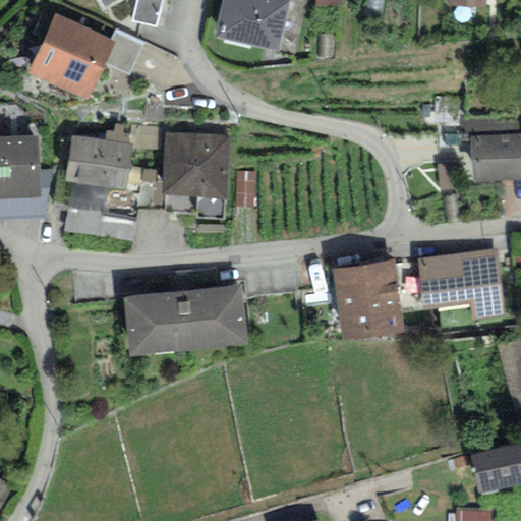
[(123,0),(135,0),(132,22),(156,27),(162,0),(95,0),(102,12),(123,0)]
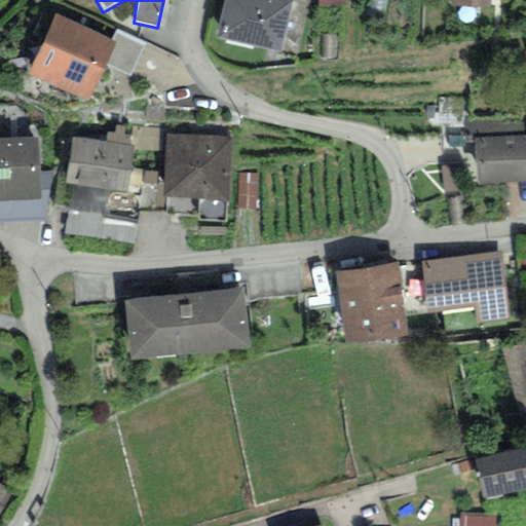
[(294,2),(284,0),(224,0),(216,37),(282,53),(294,2)]
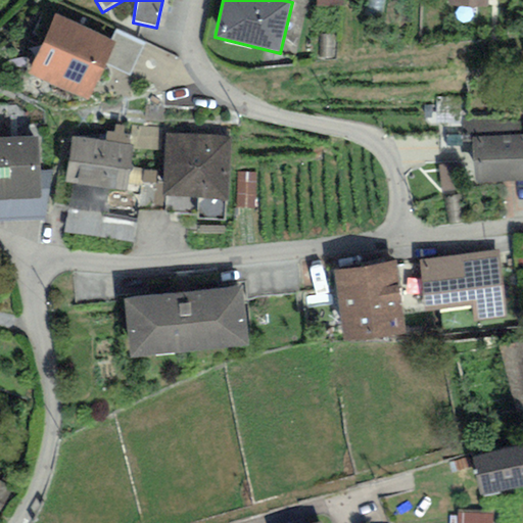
[(109,42),(55,15),(27,72),(88,101),(105,64),(115,44),(109,42)]
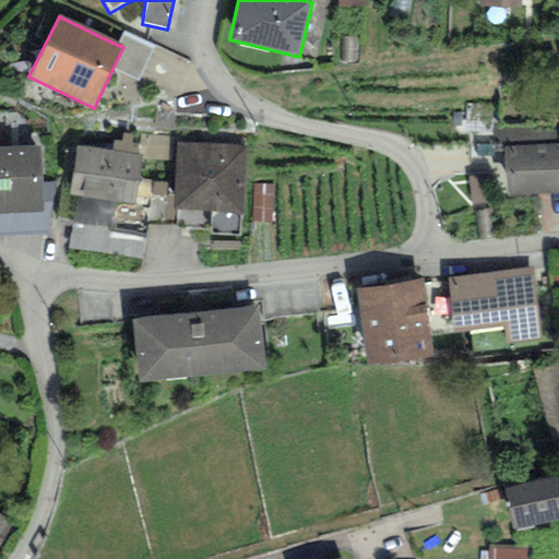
[(154,47),(123,32),(117,45),(123,47),(113,69),(139,81),(154,47)]
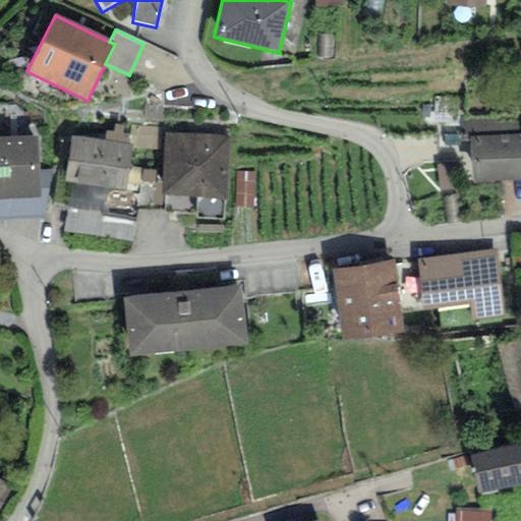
[(229,136),(165,133),(162,193),(226,197),(229,136)]
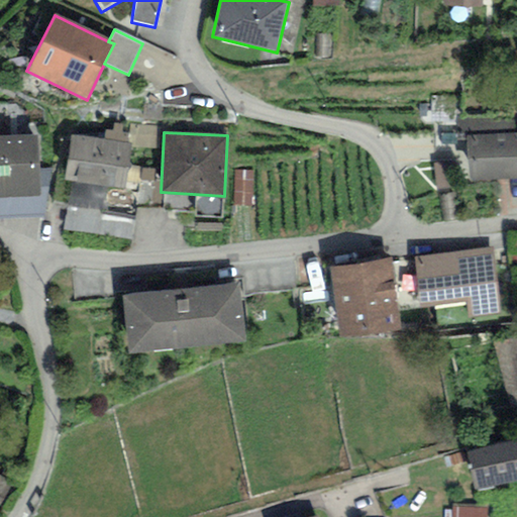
[(470,181),(516,179),(516,132),(468,135),(470,181)]
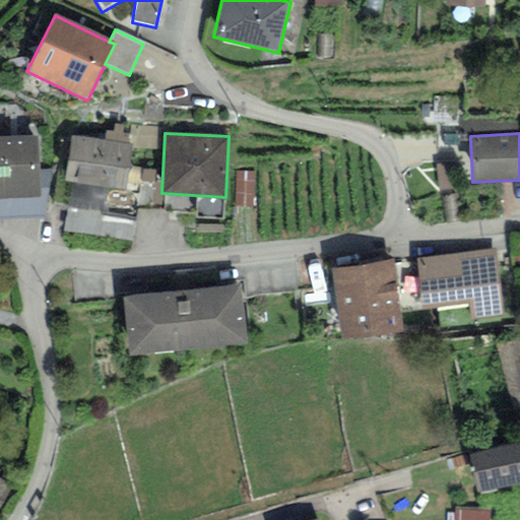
[(0,199),(41,197),(39,170),(37,135),(0,137),(0,199)]
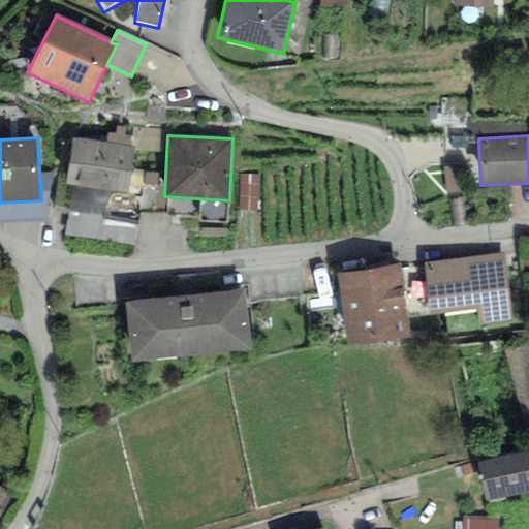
[(134,148),(72,137),(65,184),(72,185),(107,191),(127,193),(134,148)]
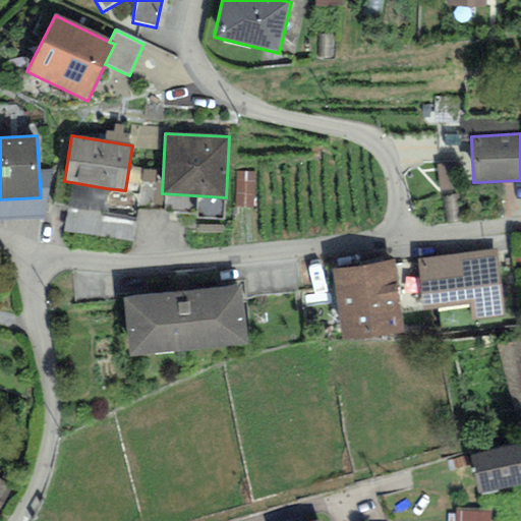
[(52,170),(39,170),(41,197),(0,199),(0,220),(44,219),(52,170)]
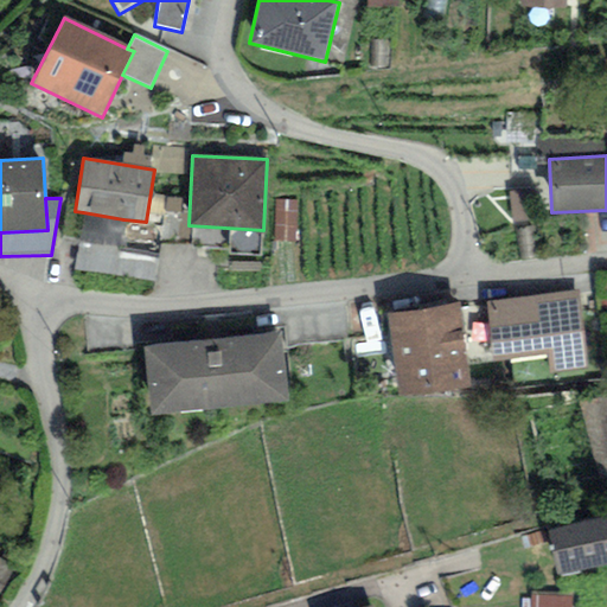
[(119,248),(123,219),(83,212),(75,269),(114,275),(119,248)]
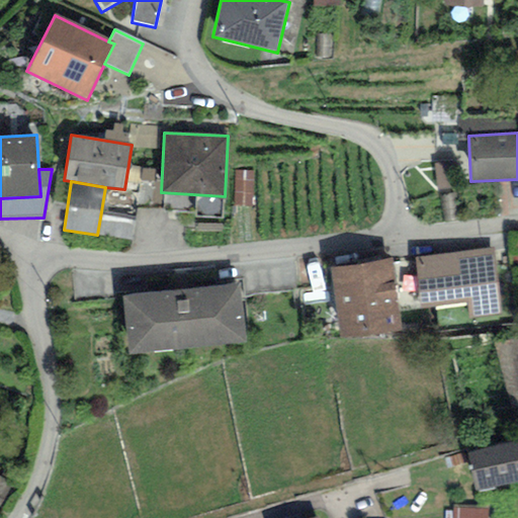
[(137,217),(101,211),(97,235),(134,241),(137,217)]
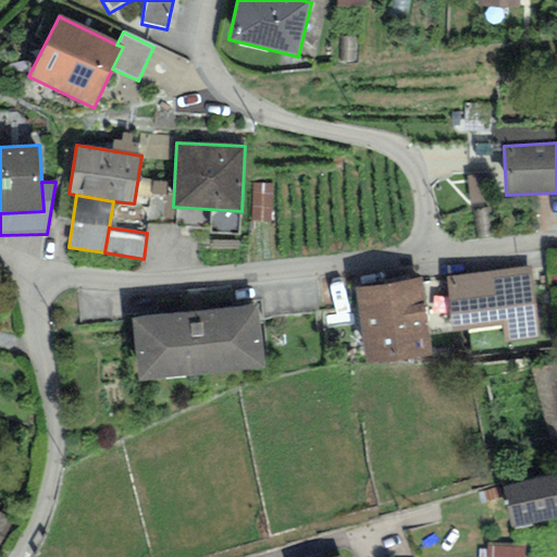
[(532,267),(445,276),(452,331),(500,325),(503,343),(540,338),(532,267)]
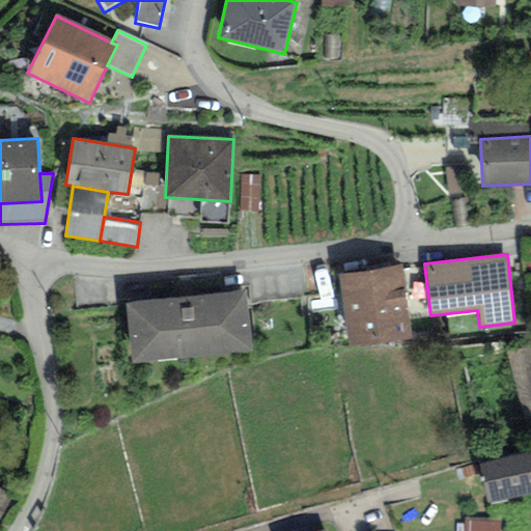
[(412,339),(400,263),(337,273),(348,348),(412,339)]
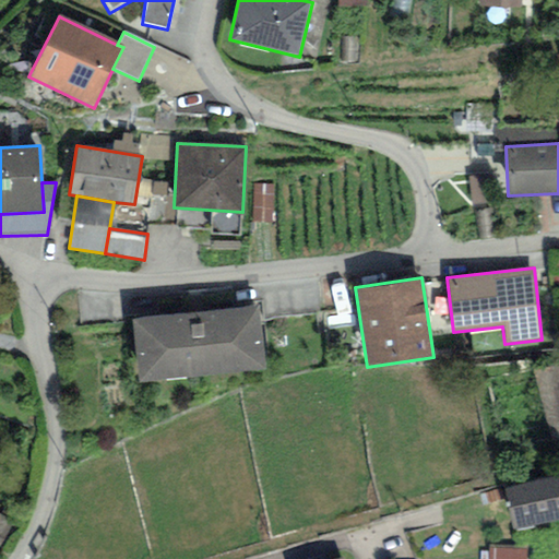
[(260,306),(132,319),(139,383),(266,371),(260,306)]
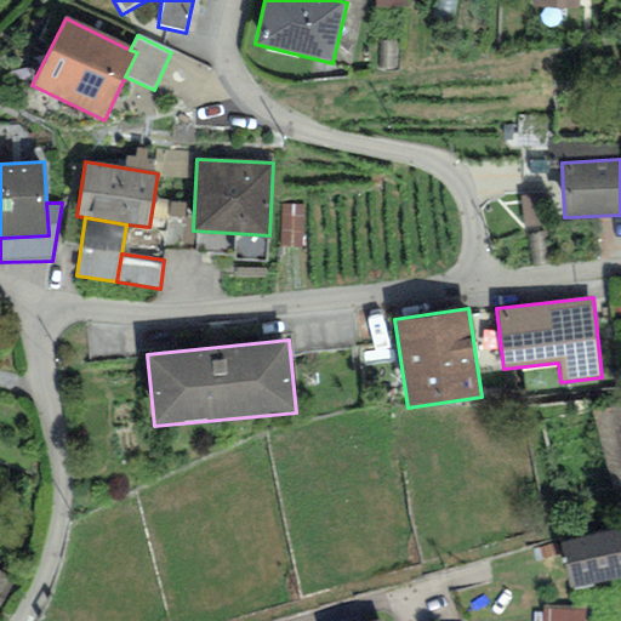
[(620,408),(593,414),(611,488),(620,485),(620,408)]
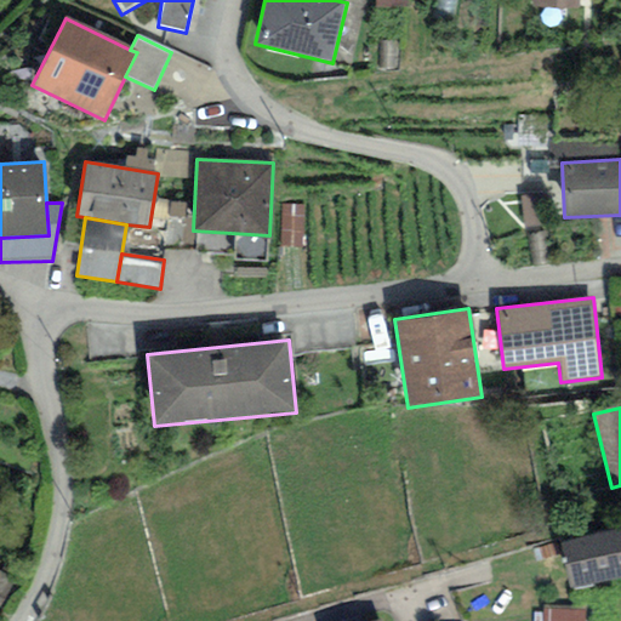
[(620,531),(560,543),(569,588),(620,577),(620,531)]
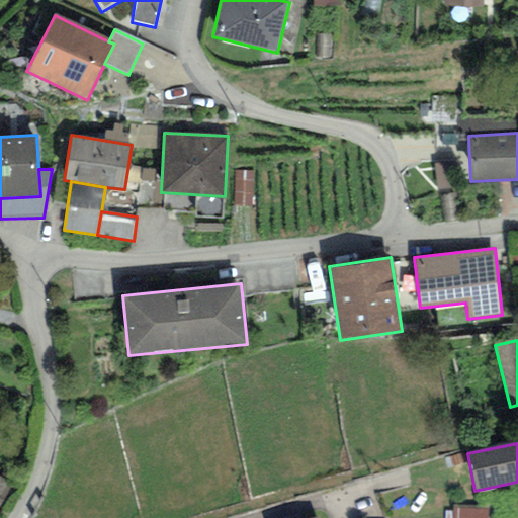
[(0,505),(12,485),(0,477),(0,505)]
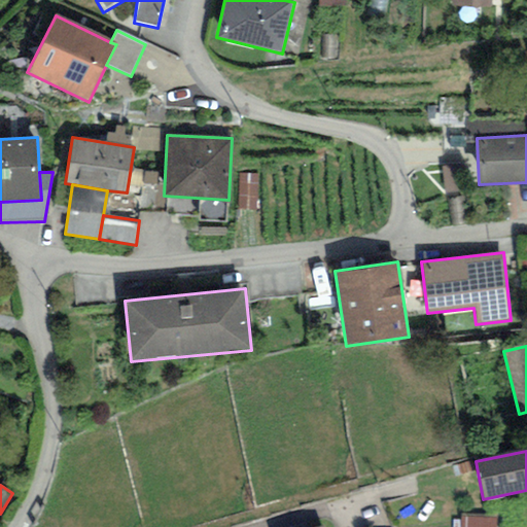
[(495,526),(496,516),(461,515),(461,520),(453,520),(453,526),(495,526)]
